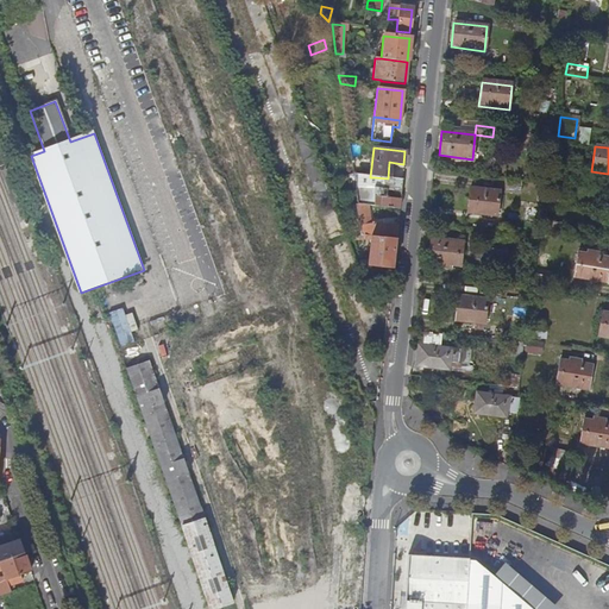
[(375,177),(370,177),(357,177),(356,206),(366,206),(399,209),(400,200),(374,198),(374,188),(401,190),(402,180),(388,179),(375,177)]
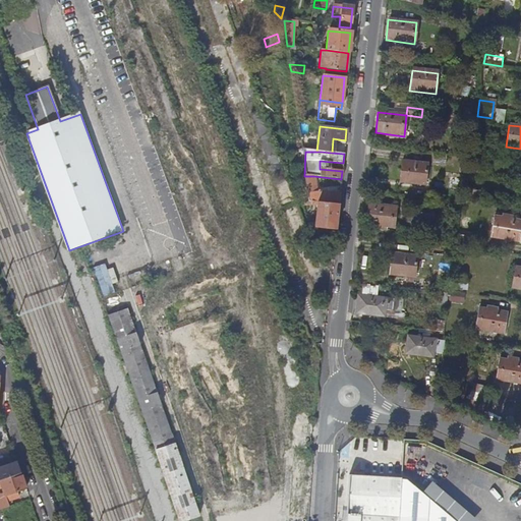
[(427,165),(401,162),(399,183),(424,186),(427,165)]
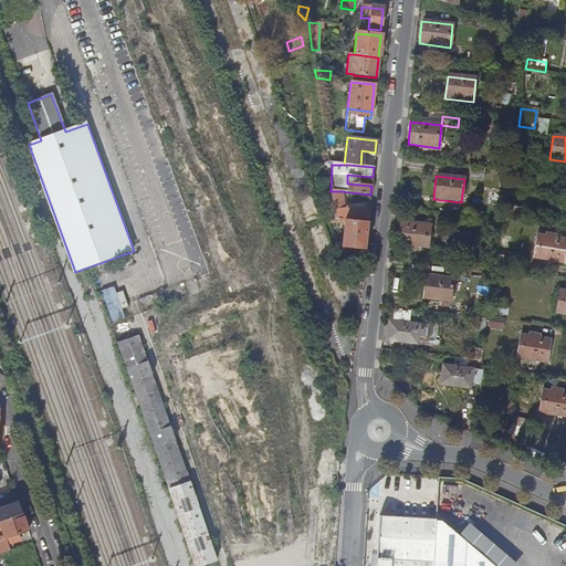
[(337,219),(367,222),(368,211),(343,209),(341,191),(331,191),(334,219),(337,219)]
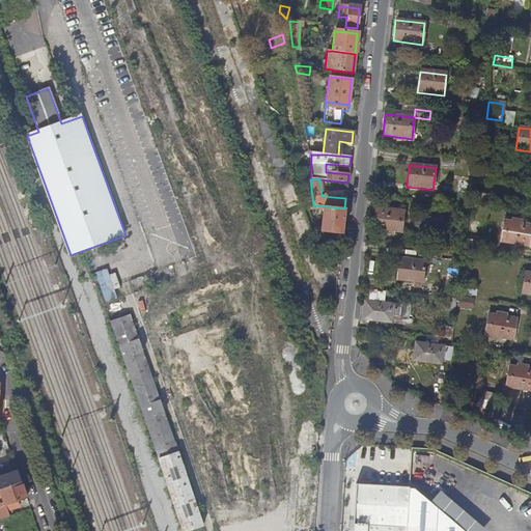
[(320,232),(337,234),(341,235),(344,208),(316,205),(315,210),(322,211),(320,229),(316,228),(316,232),(320,232)]
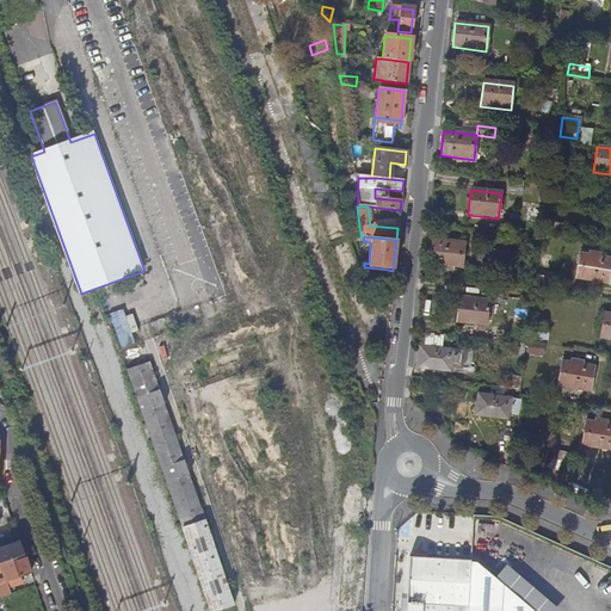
[(464,245),(431,241),(427,265),(461,270),(464,245)]
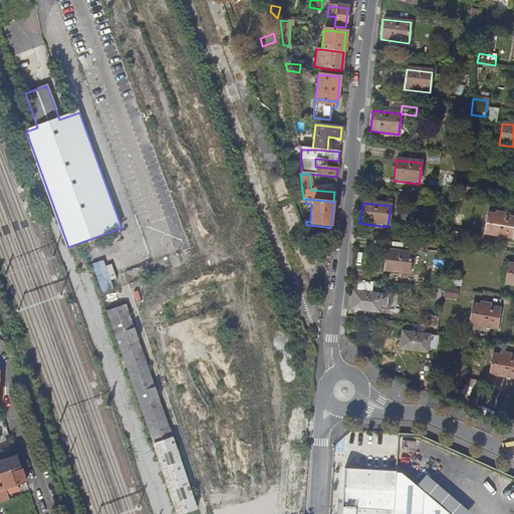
[(513,225),(513,218),(487,214),(484,235),(512,239),(513,225)]
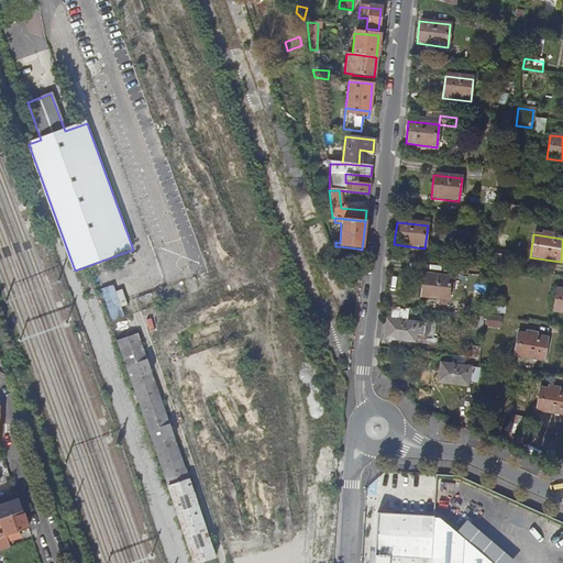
[(508,257),(493,255),(492,265),(507,266),(508,257)]
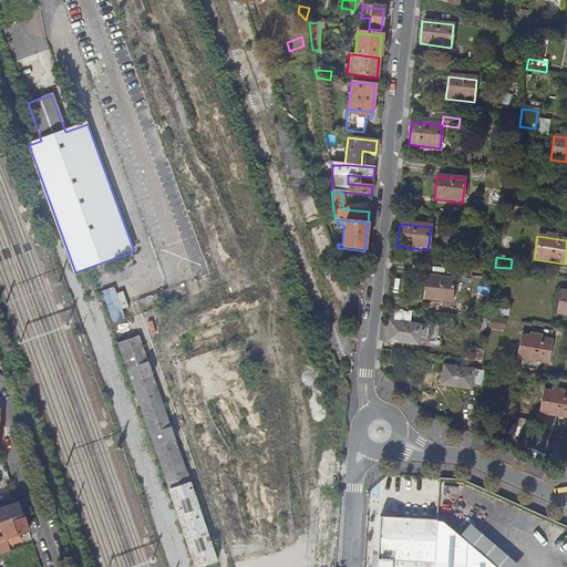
[(453,281),(425,278),(422,300),(451,303),(453,281)]
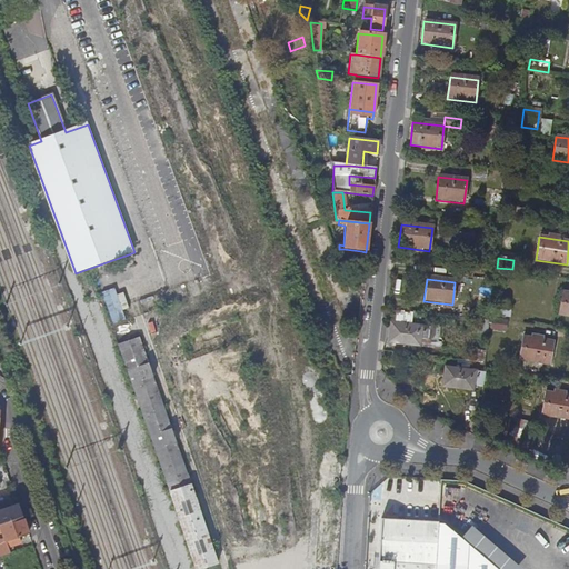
[(103,290),(113,322),(127,318),(117,286),(103,290)]
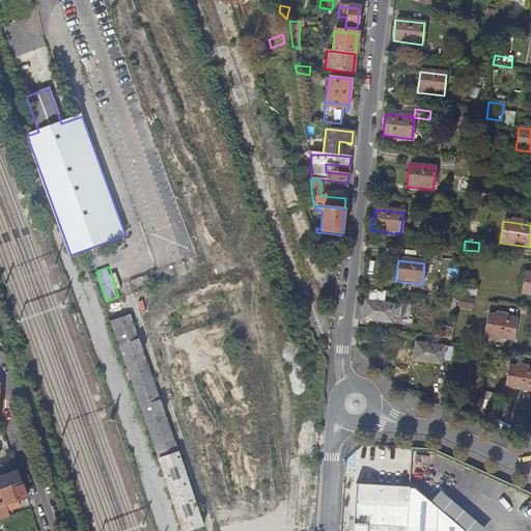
[(530,273),(524,273),(521,294),(530,295),(530,273)]
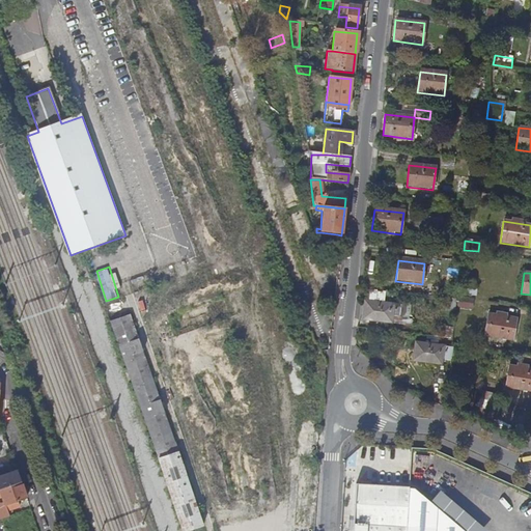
[(401,306),(365,302),(363,320),(391,324),(392,317),(400,318),(401,306)]
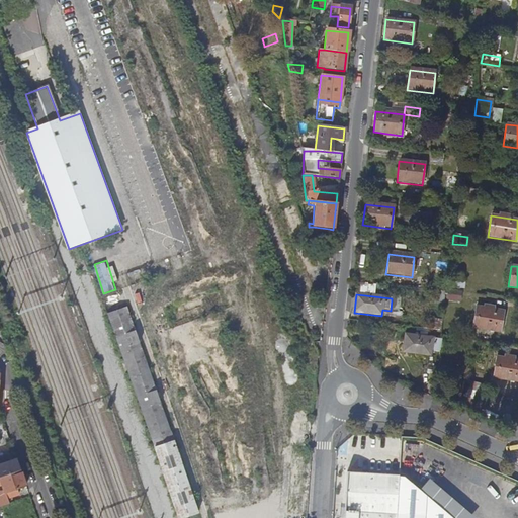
[(504,310),(476,307),(472,327),(501,331),(504,310)]
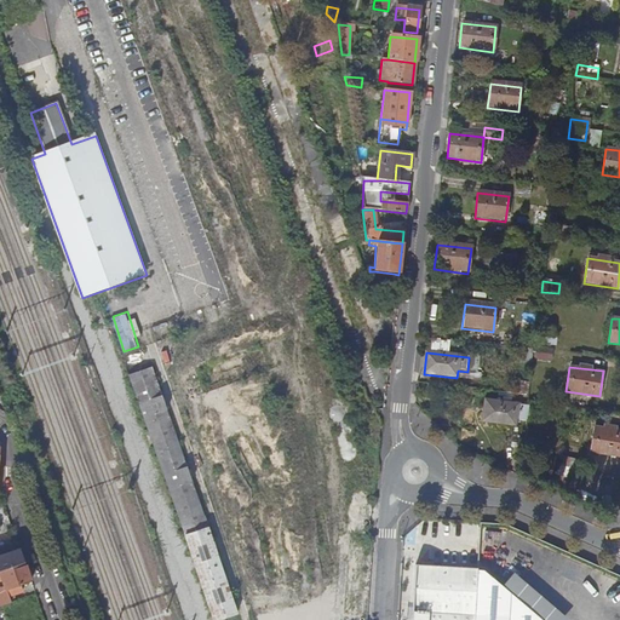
[(206,527),(151,369),(128,378),(183,534),(206,527)]
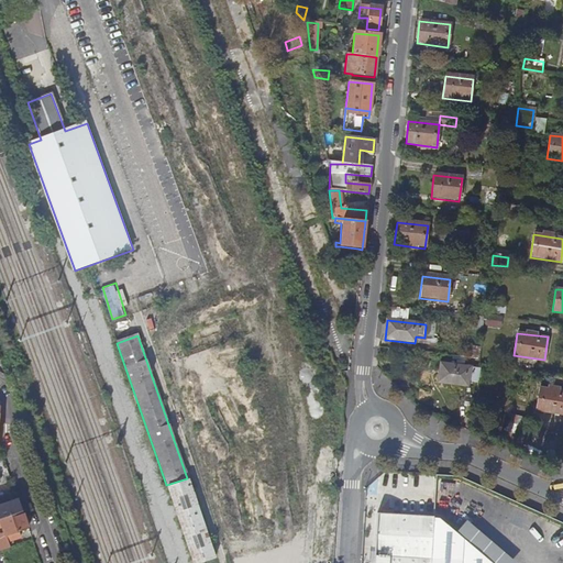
[(470,367),(440,363),(438,384),(467,387),(468,379),(477,381),(479,368),(477,367),(470,367)]
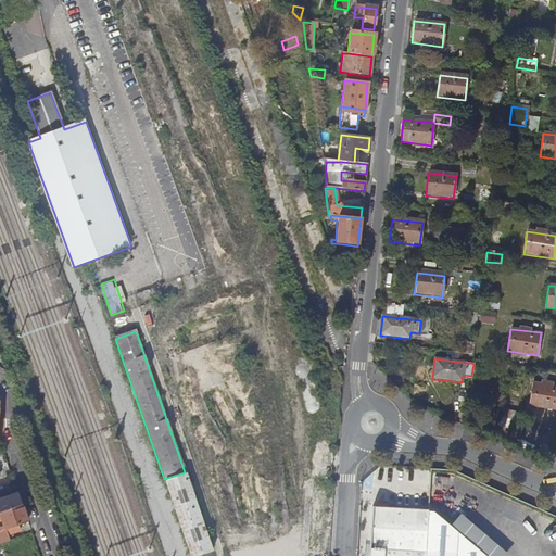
[(555,386),(532,383),(529,405),(555,409),(555,386)]
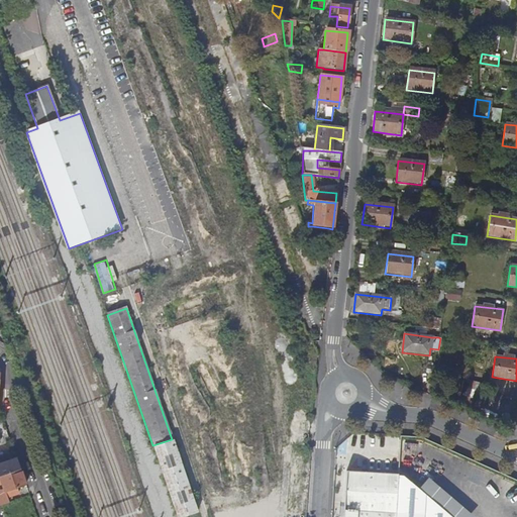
[(172,442),(153,449),(177,516),(189,516),(197,514),(172,442)]
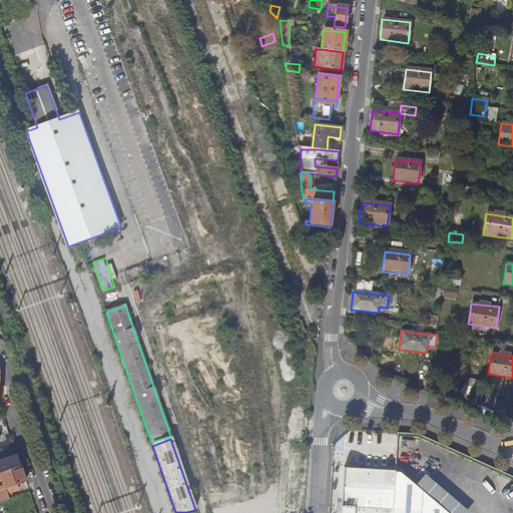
[(0,472),(20,465),(17,454),(9,457),(8,454),(5,455),(4,453),(0,454),(2,459),(0,460),(0,472)]
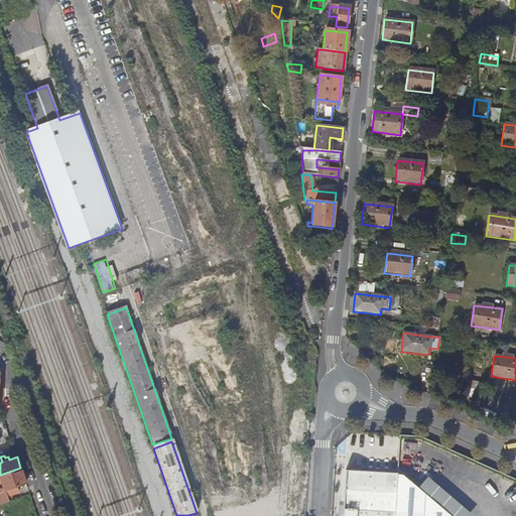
[(7,495),(16,492),(15,488),(26,483),(20,468),(0,475),(0,483),(2,482),(4,488),(0,489),(0,504),(9,501),(7,495)]
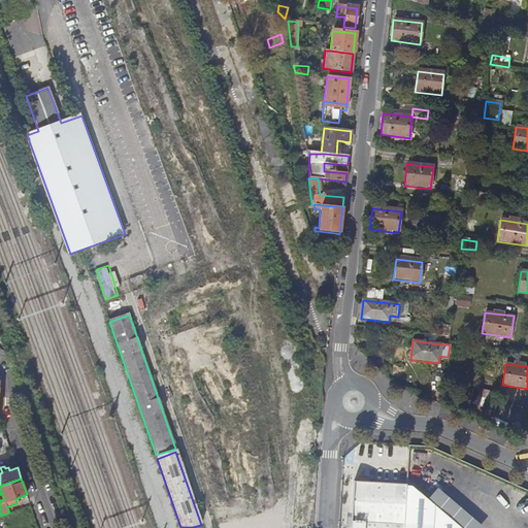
[(354,485),(351,527),(458,527),(410,488),(354,485)]
